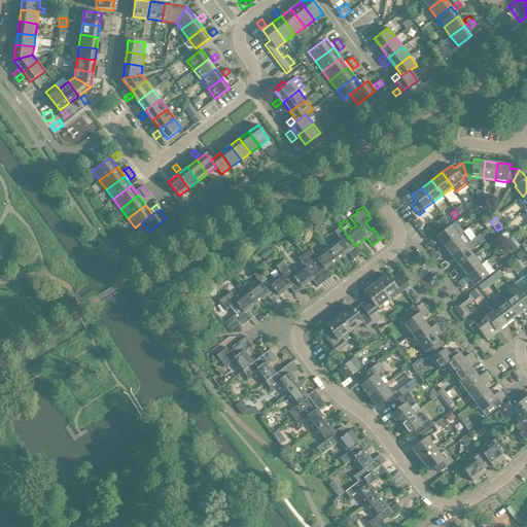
[(456,221),(451,225),(436,237),(444,246),(458,236),(463,232),(456,221)]
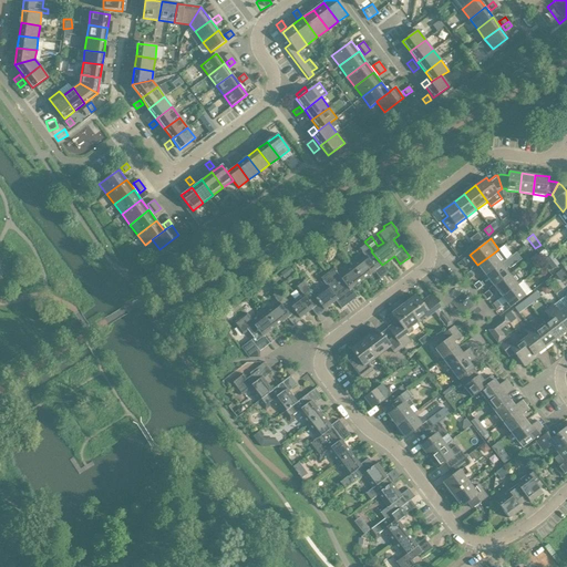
[(366,256),(352,266),(362,279),(374,271),(380,279),(389,272),(382,265),(371,251),(372,250),(364,241),(356,248),(359,253),(361,251),(366,256)]
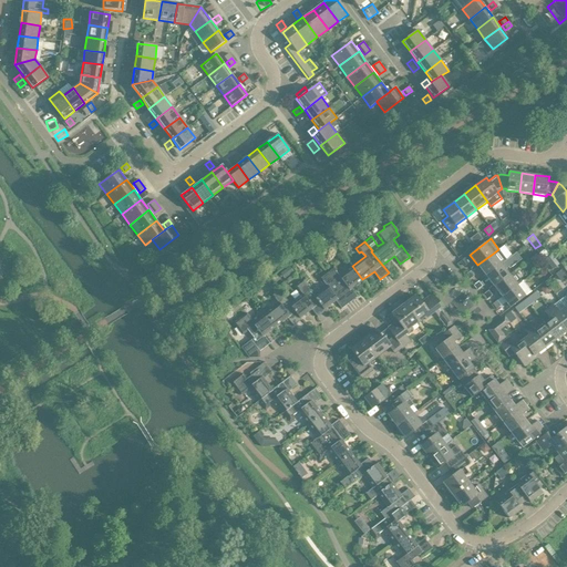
[(548,255),(540,245),(535,248),(543,259),(548,255)]
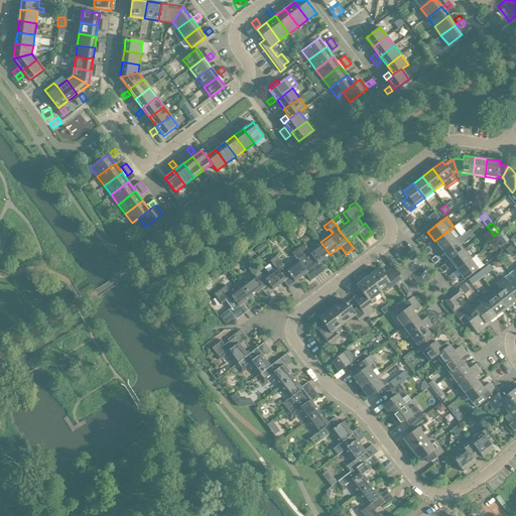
[(487,228),(481,232),(486,241),(492,237),(487,228)]
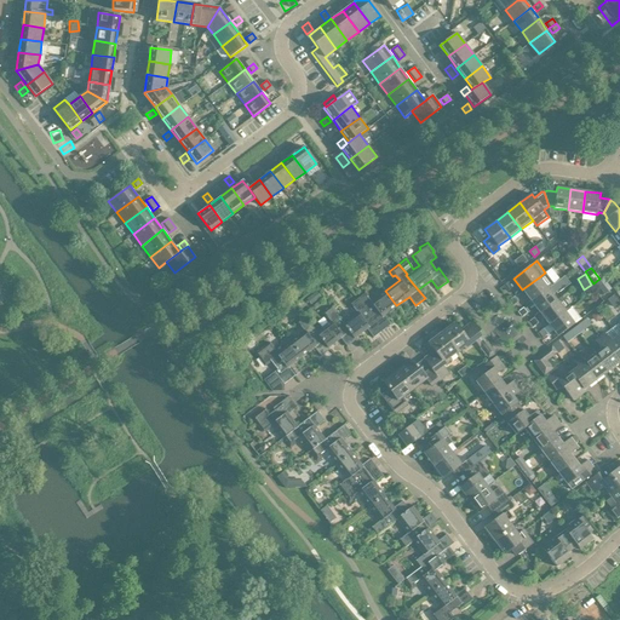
[(547,288),(539,277),(522,290),(530,302),(547,288)]
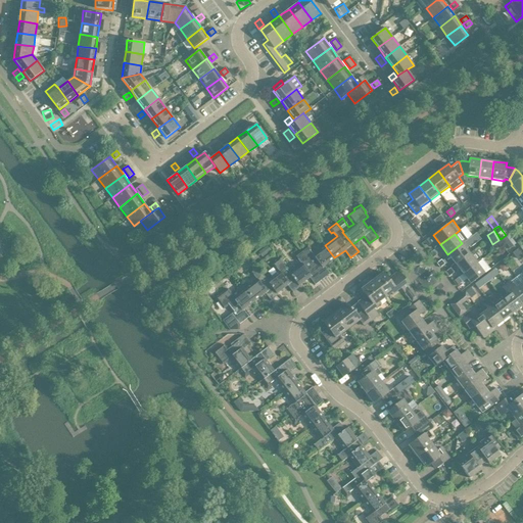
[(429,237),(425,241),(428,245),(433,241),(429,237)]
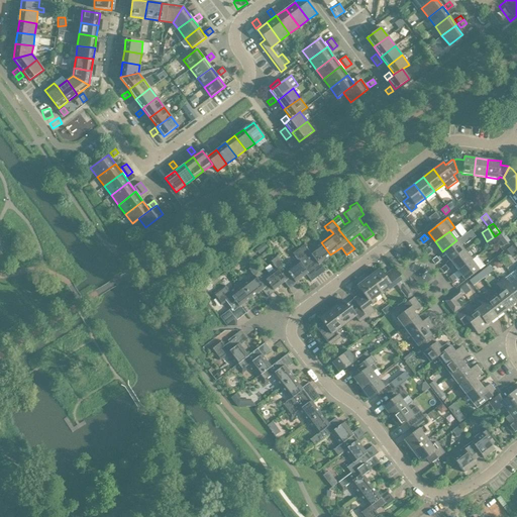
[(330,254),(321,242),(311,249),(308,245),(310,244),(306,239),(297,246),(318,276),(325,271),(320,263),(330,254)]
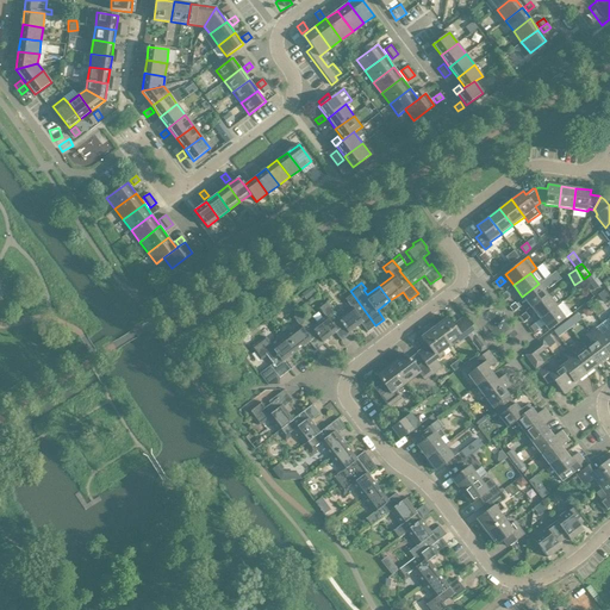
[(539,284),(522,297),(531,307),(548,296),(539,284)]
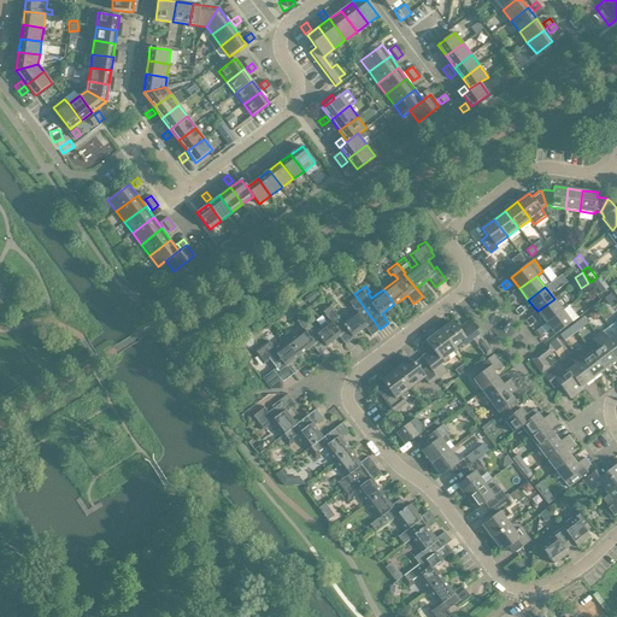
[(310,303),(319,295),(316,289),(305,297),(310,303)]
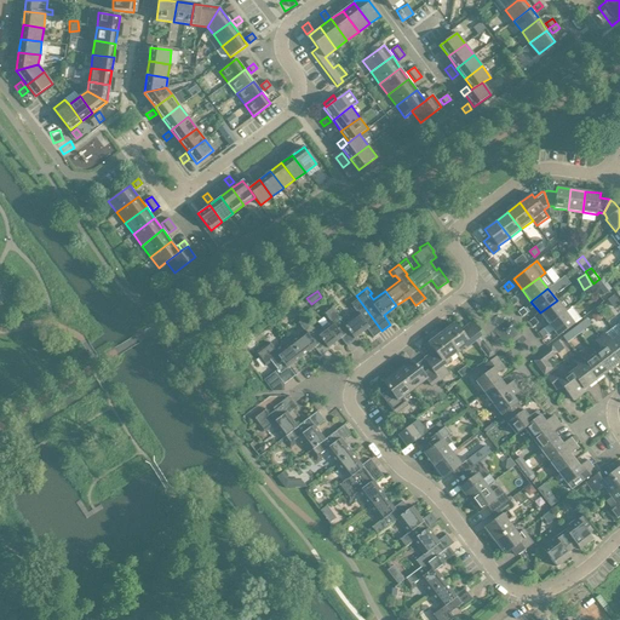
[(619,300),(614,293),(603,300),(613,314),(619,308),(619,300)]
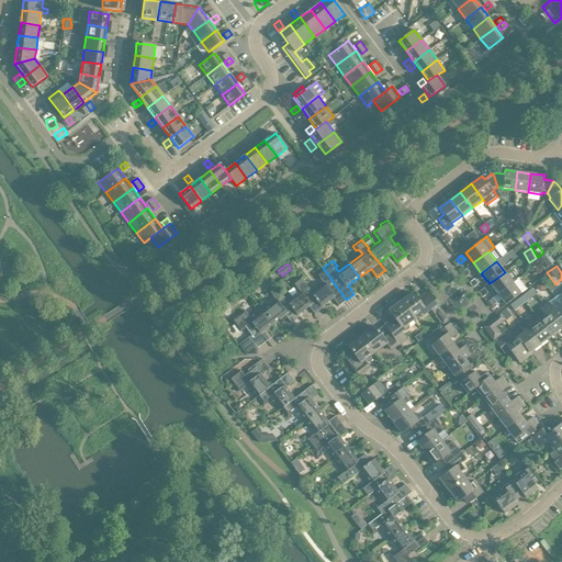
[(324,283),(311,292),(311,293),(321,306),(322,306),(333,298),(338,306),(346,300),(323,268),(314,274),(317,280),(319,278),(324,283)]
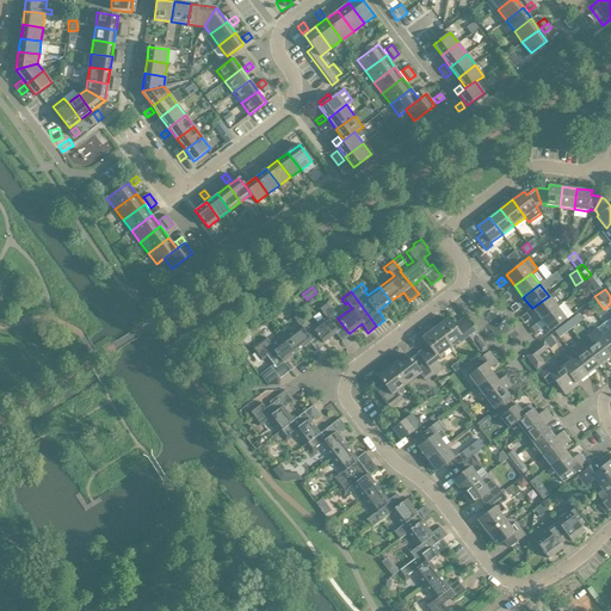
[(549,296),(532,308),(541,320),(562,303),(554,292),(549,296)]
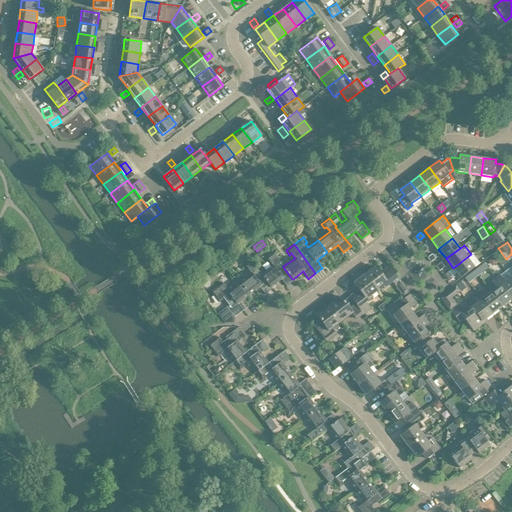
[(273,265),(261,274),(270,287),(271,287),(281,279),(286,286),(294,281),(293,279),(292,279),(283,267),(283,266),(272,252),(264,258),(267,263),(270,261),(273,265)]
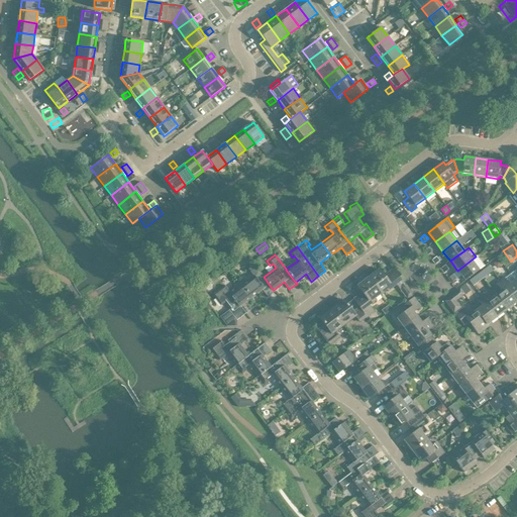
[(477,255),(476,256),(457,271),(464,281),(484,266),(477,255)]
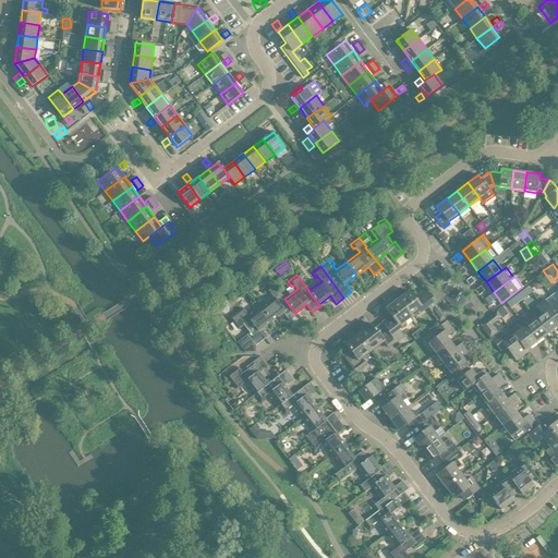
[(274,298),(261,307),(271,322),(282,313),(289,320),(296,314),(295,313),(294,313),(284,299),(273,283),(264,290),(268,294),(270,293),(274,298)]
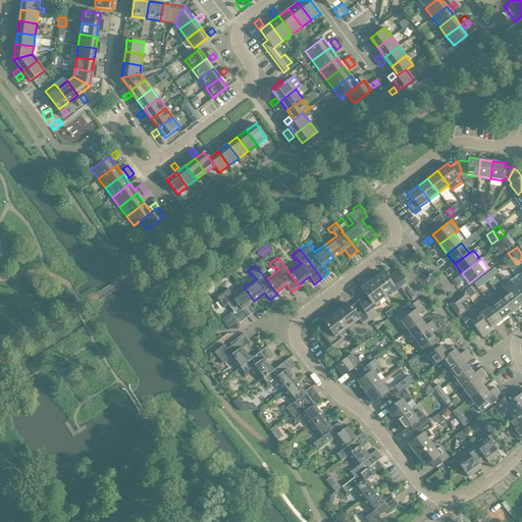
[(445,271),(448,275),(453,272),(450,267),(445,271)]
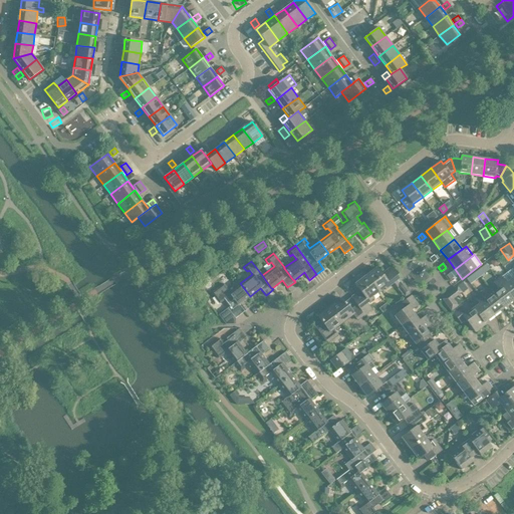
[(405,284),(396,271),(386,279),(376,268),(366,276),(378,292),(383,287),(386,289),(394,282),(399,288),(405,284)]
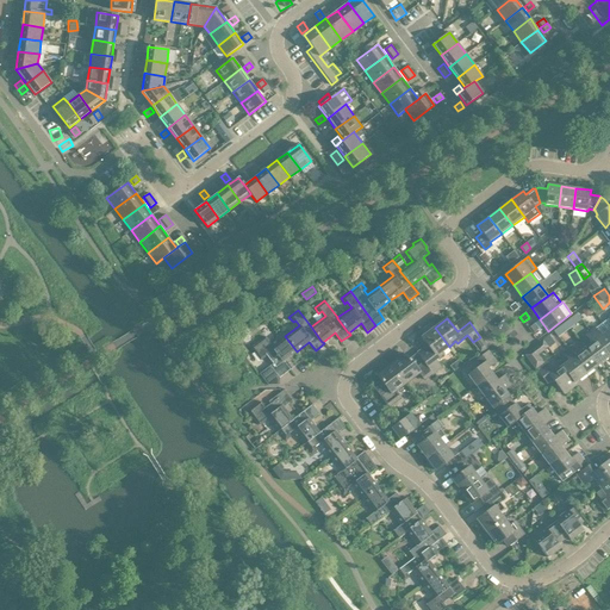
[(449,347),(435,328),(422,337),(428,344),(417,353),(433,373),(441,367),(435,360),(443,354),(442,352),(449,347)]
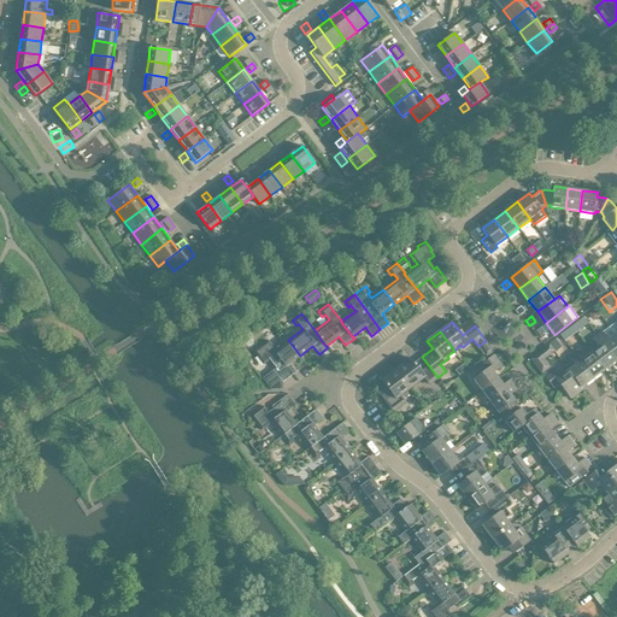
[(616,336),(615,334),(607,340),(601,331),(597,335),(616,360),(616,359),(616,336)]
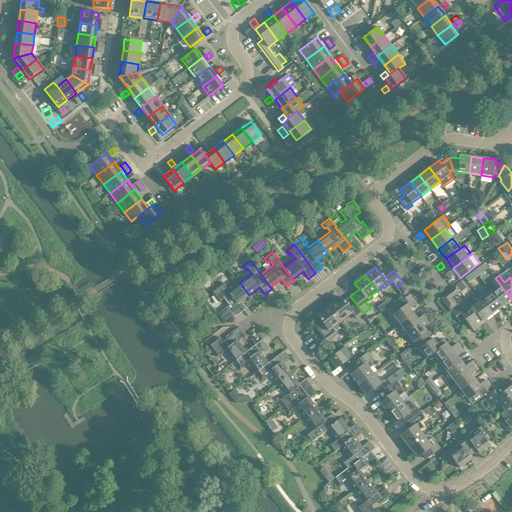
[(249,295),(239,282),(236,278),(230,283),(232,285),(227,288),(223,282),(218,285),(218,284),(209,291),(212,296),(213,295),(219,302),(224,298),(229,305),(226,307),(234,317),(244,310),(238,303),(249,295)]
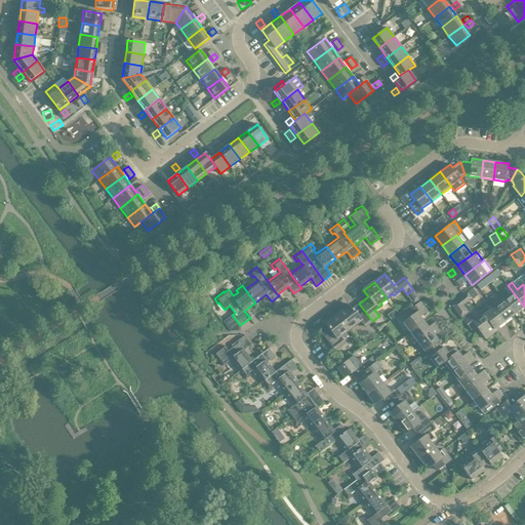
[(509,295),(503,299),(515,314),(524,307),(508,285),(503,288),(509,295)]
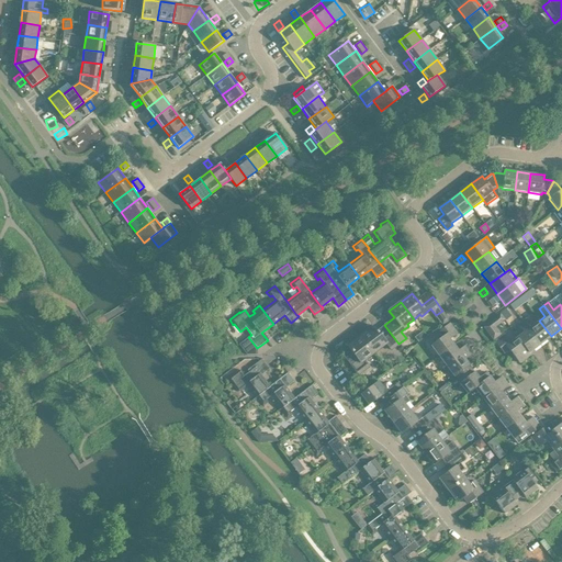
[(501,314),(504,319),(505,319),(506,319),(512,316),(505,308),(499,313),(501,314)]
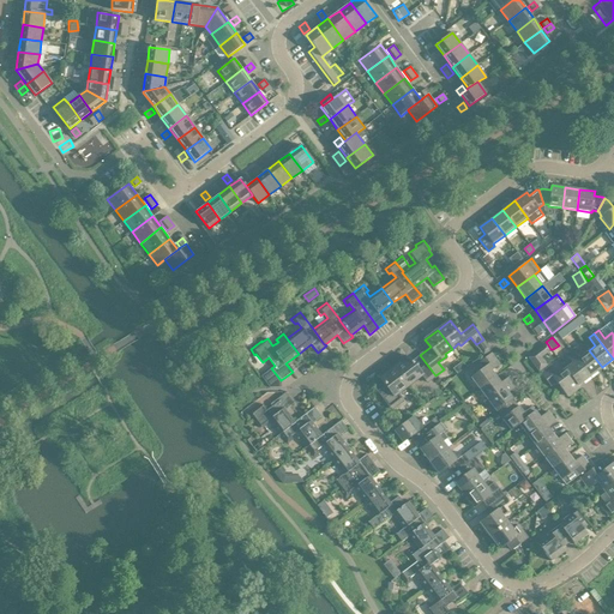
[(491,349),(483,339),(476,344),(483,355),(491,349)]
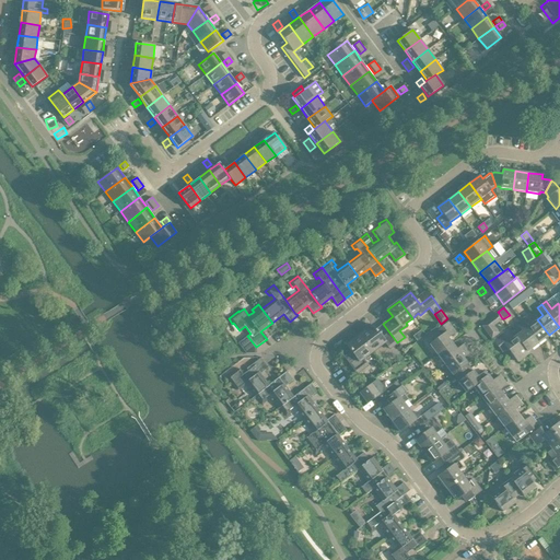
[(499,313),(492,318),(482,326),(491,338),(499,333),(492,326),(502,318),(499,313)]
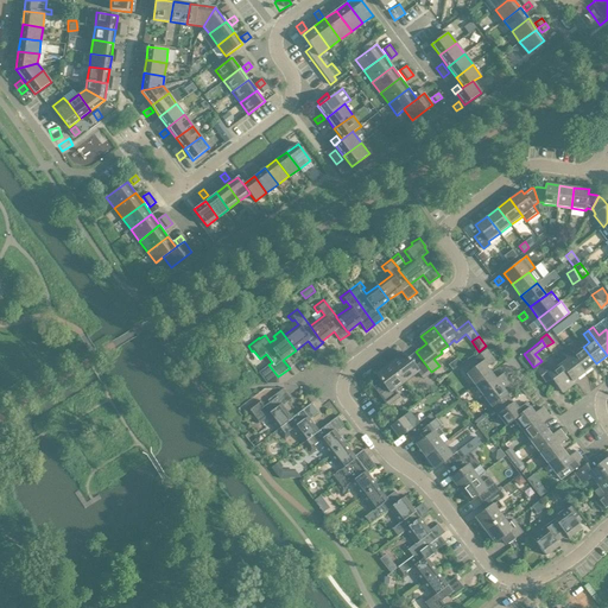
[(596,363),(583,347),(576,353),(570,344),(565,348),(584,373),(596,363)]
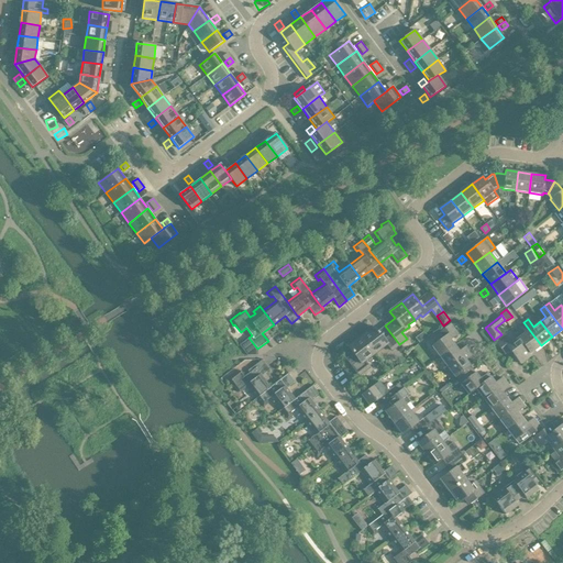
[(541,345),(523,322),(519,326),(525,332),(518,338),(530,353),(531,353),(541,345)]
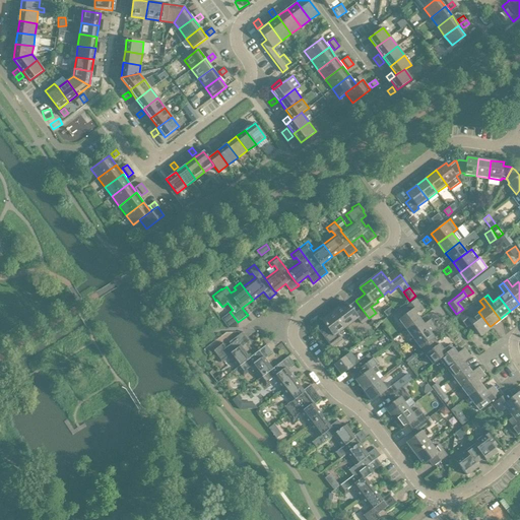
[(406,329),(420,319),(415,314),(423,308),(415,300),(405,307),(409,312),(399,320),(406,329)]
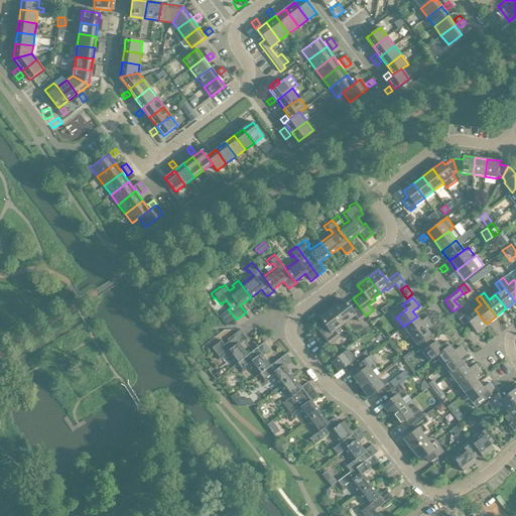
[(343,299),(332,307),(344,324),(355,315),(359,321),(366,315),(353,298),(346,303),(343,299)]
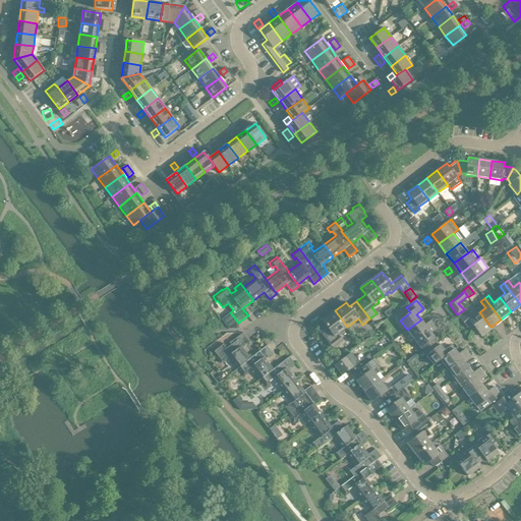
[(347,327),(335,310),(322,321),(325,325),(319,330),(332,347),(342,340),(338,335),(347,327)]
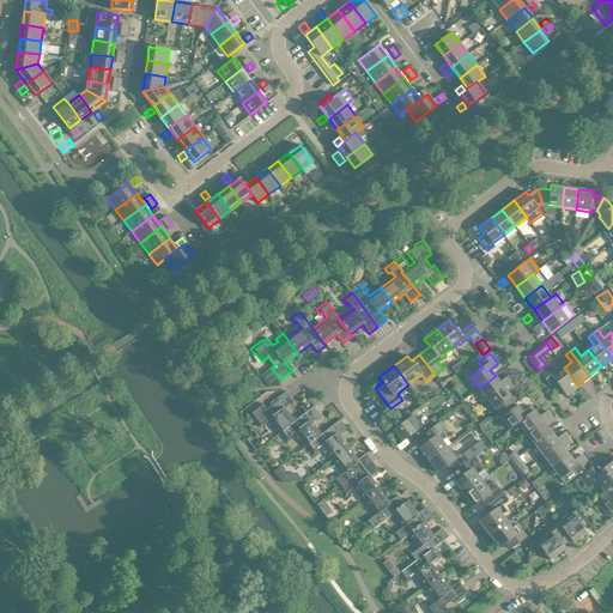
[(577,384),(564,368),(557,374),(551,365),(540,374),(550,386),(556,381),(566,396),(580,387),(578,384),(577,384)]
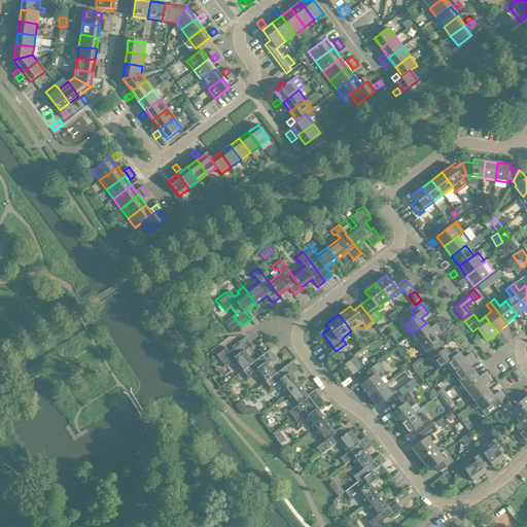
[(429,328),(426,323),(412,334),(419,344),(440,327),(436,323),(429,328)]
